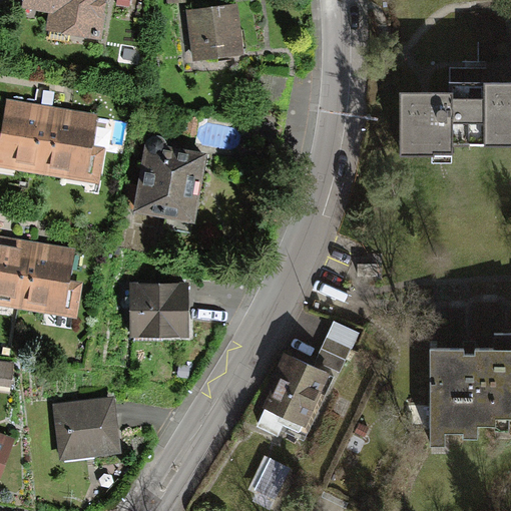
[(20,0),(19,9),(45,13),(42,32),(97,40),(102,0),(20,0)]
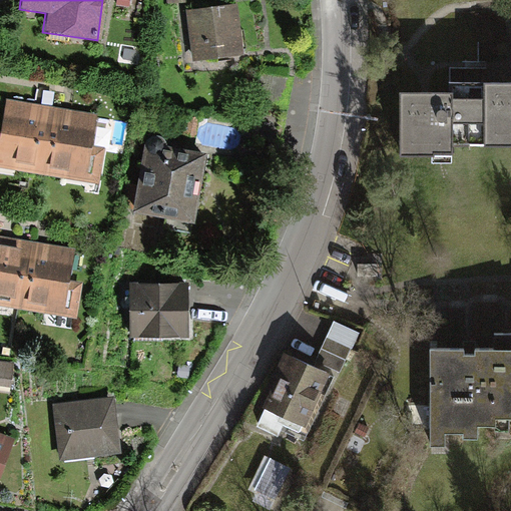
[(234,3),(182,11),(188,61),(240,54),(234,3)]
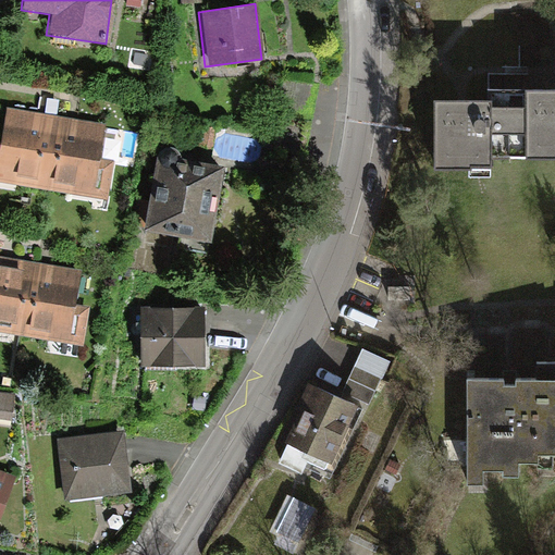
[(554,83),(526,84),(526,152),(554,151),(554,83)]
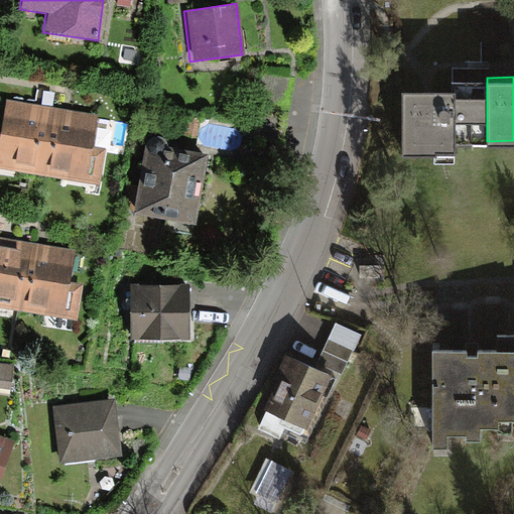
[(451,89),(402,89),(402,152),(455,152),(455,141),(487,141),(487,78),(451,78),(451,89)]
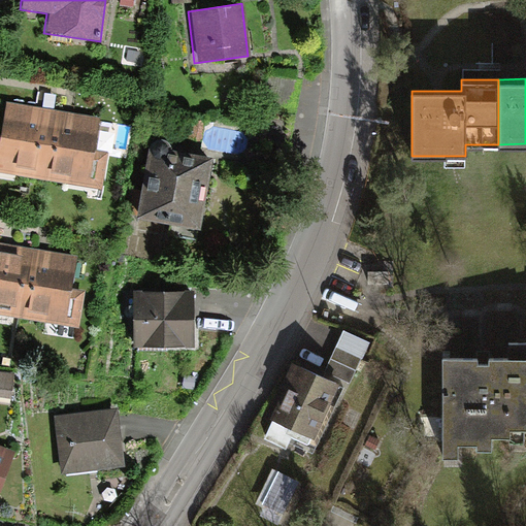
[(0,170),(45,179),(58,112),(8,103),(2,132),(0,132),(0,170)]
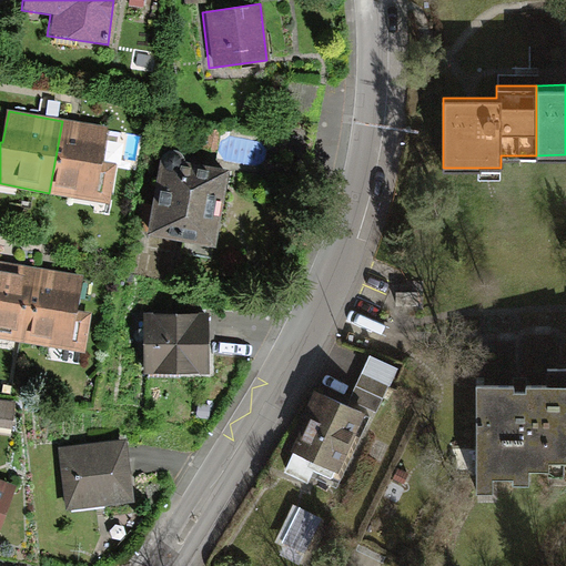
[(108,129),(62,121),(49,193),(107,204),(114,162),(102,160),(108,129)]
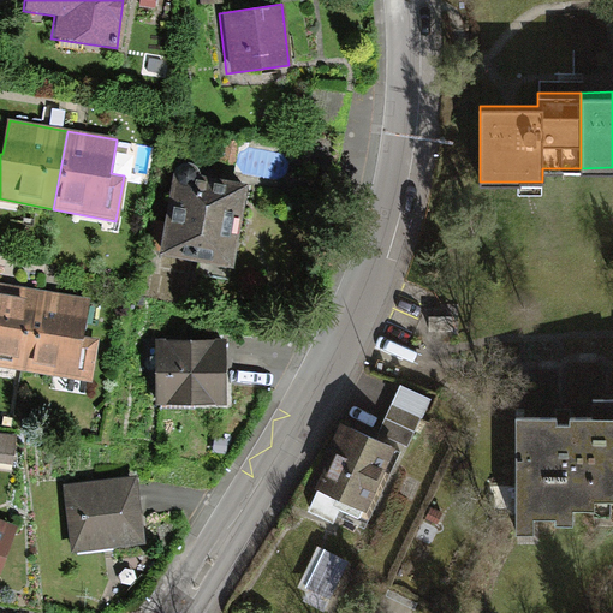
[(245,183),(176,173),(164,256),(233,266),(245,183)]
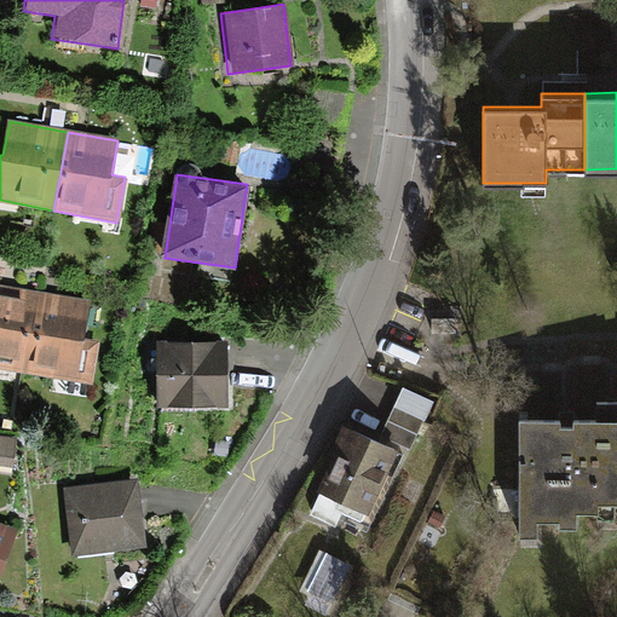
[(38,294),(0,287),(0,372),(24,376),(38,294)]
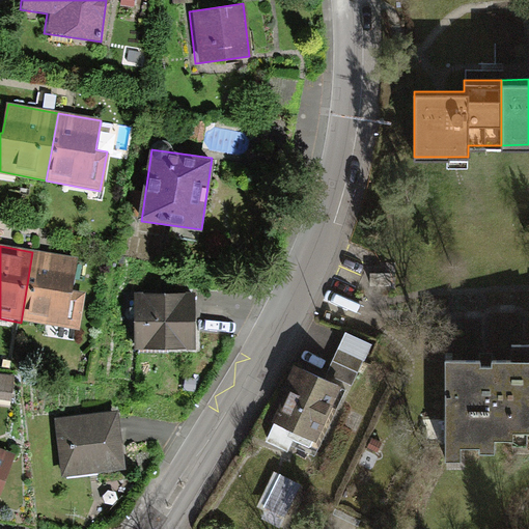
[(77,259),(32,252),(21,323),(77,332),(83,295),(72,294),(77,259)]
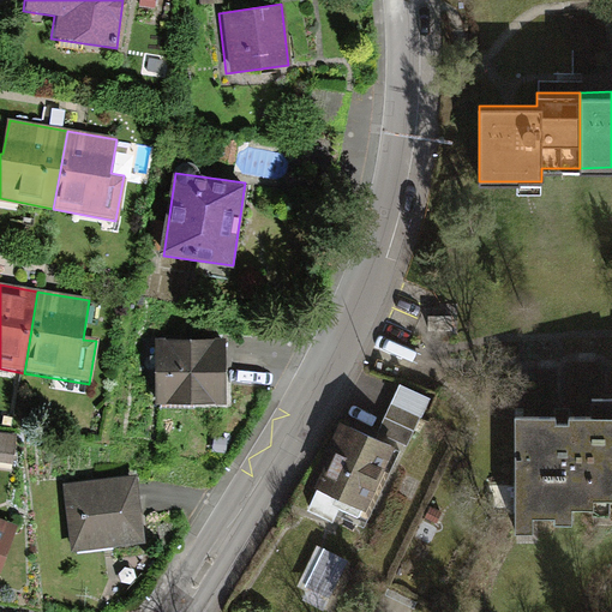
[(448,317),(426,318),(427,331),(449,330),(448,317)]
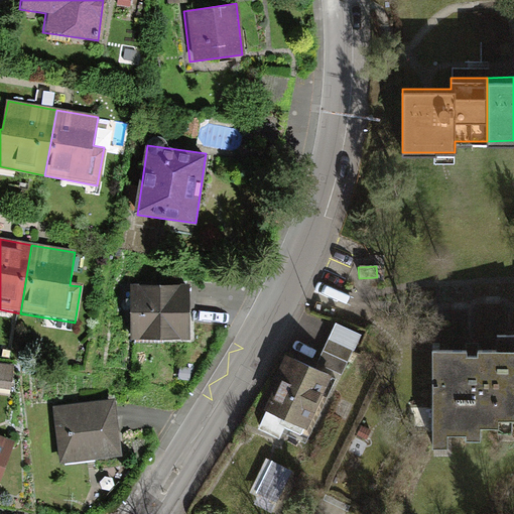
[(188,282),(130,283),(132,335),(189,333),(188,282)]
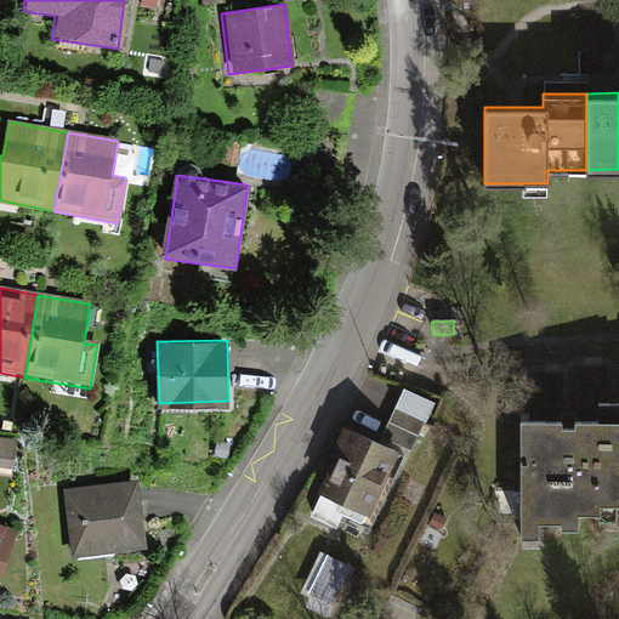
[(432,404),(403,391),(379,442),(398,450),(409,455),(432,404)]
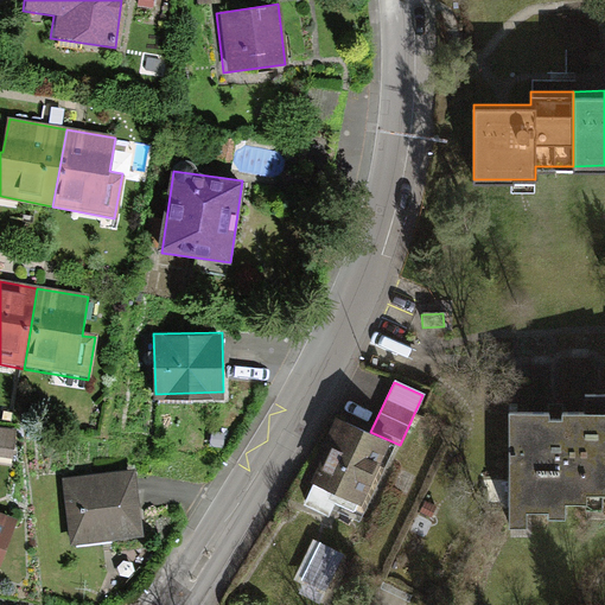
[(604,396),(585,397),(586,413),(561,413),(561,419),(553,420),(546,420),(545,413),(509,414),(511,526),(523,526),(523,513),(548,511),(548,516),(564,516),(564,504),(584,503),(584,507),(603,507),(603,495),(604,495),(604,396)]
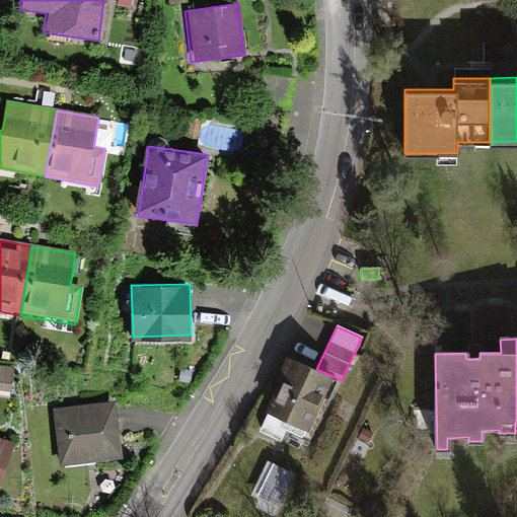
[(316,369),(287,356),(262,411),(267,413),(259,431),(280,441),(285,430),(302,438),(306,430),(333,376),(316,369)]
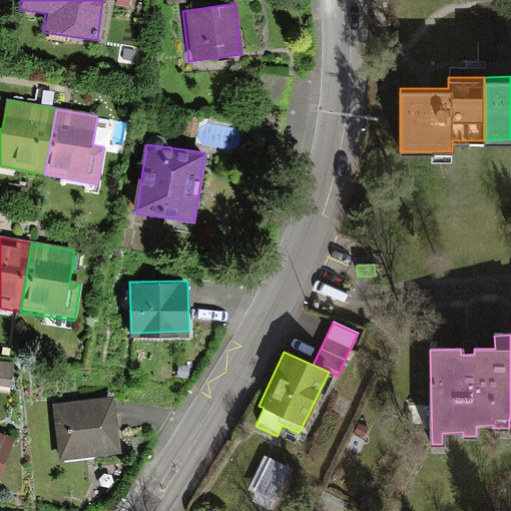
[(11,366),(0,364),(0,389),(8,390),(11,366)]
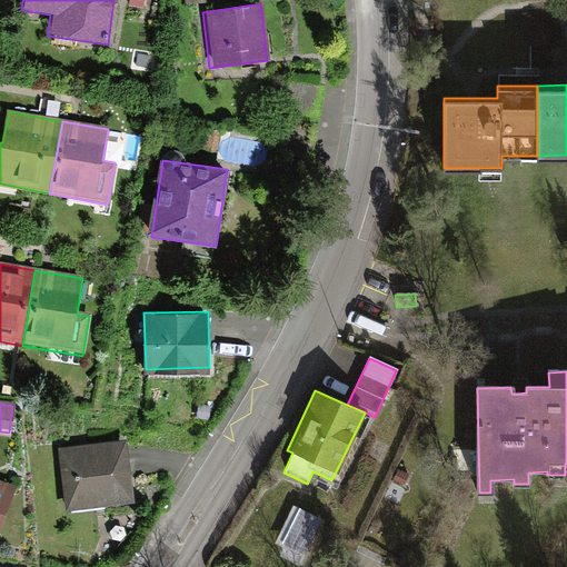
[(117,441),(57,449),(65,510),(125,503),(117,441)]
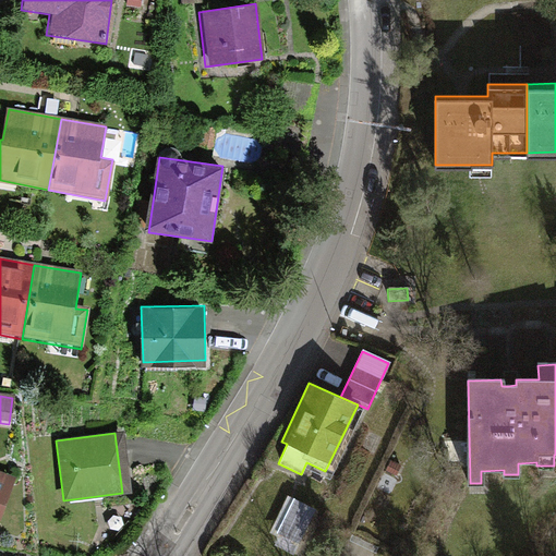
[(0,520),(15,479),(0,473),(0,520)]
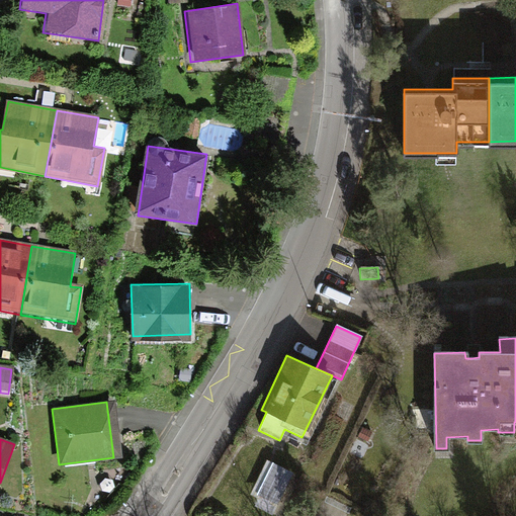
[(274,466),(261,499),(282,507),(294,475),(274,466)]
